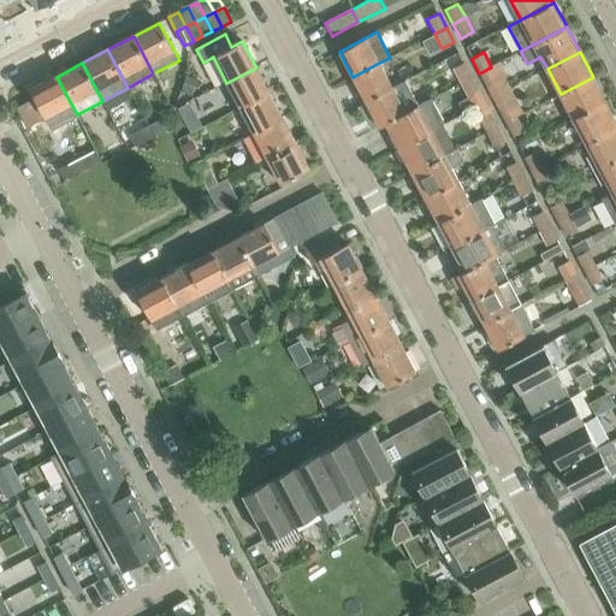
[(392,88),(379,63),(353,77),(366,102),(392,88)]
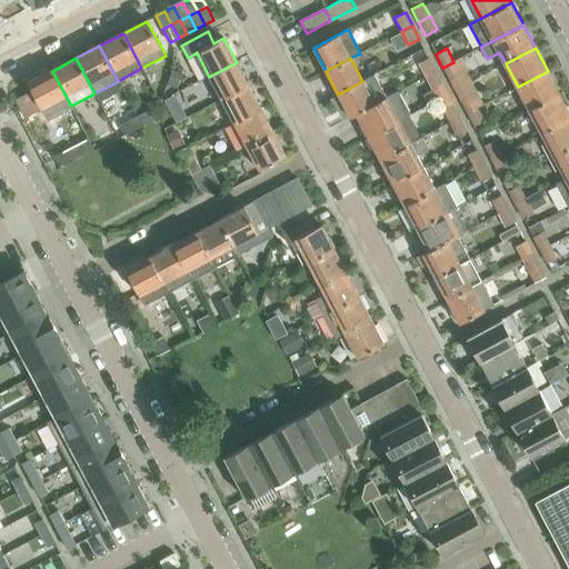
[(437,71),(429,58),(418,63),(425,77),(437,71)]
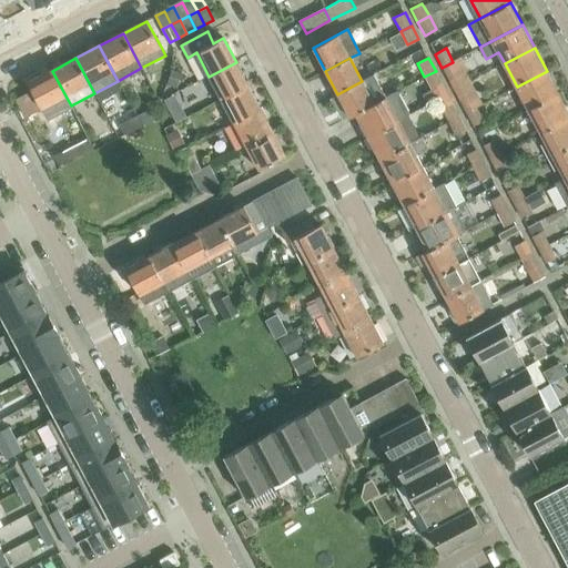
[(249,85),(236,62),(209,77),(221,100),(249,85)]
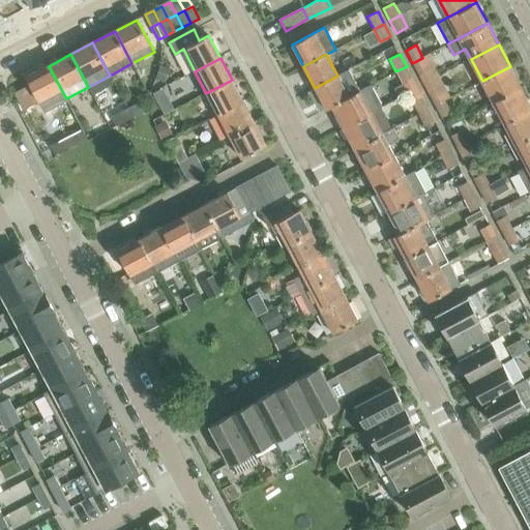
[(429,70),(422,58),(412,63),(418,76),(429,70)]
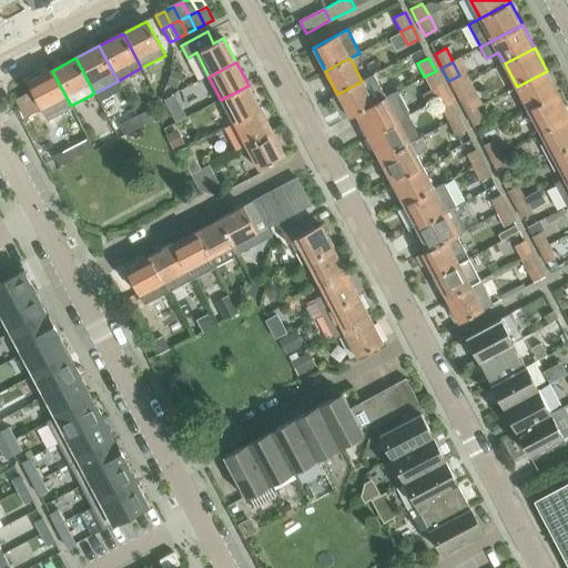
[(67,98),(52,71),(28,83),(42,110),(67,98)]
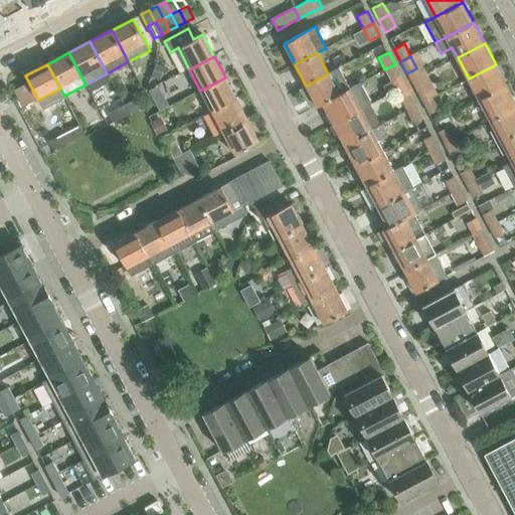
[(401,76),(395,64),(384,69),(391,81),(401,76)]
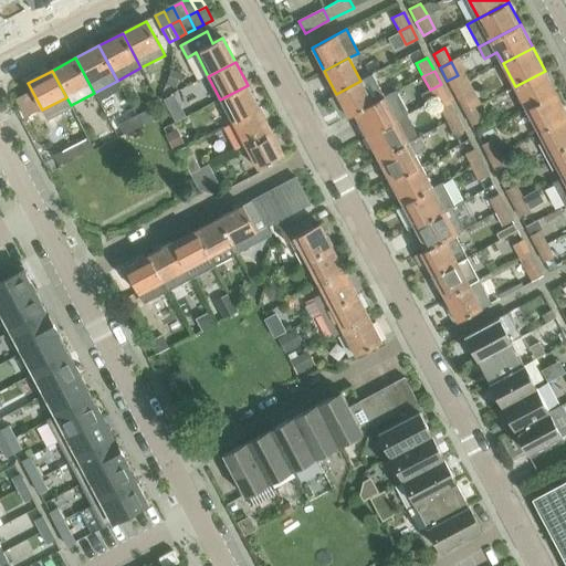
[(557,93),(545,71),(515,86),(526,109),(557,93)]
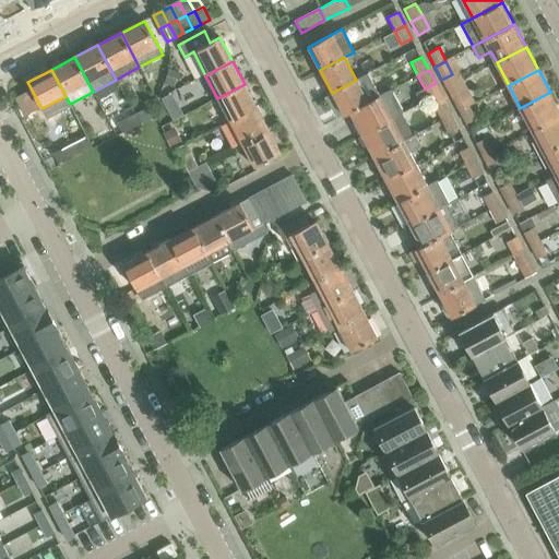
[(368,102),(356,80),(332,93),(344,116),(351,113),(368,103),(368,102)]
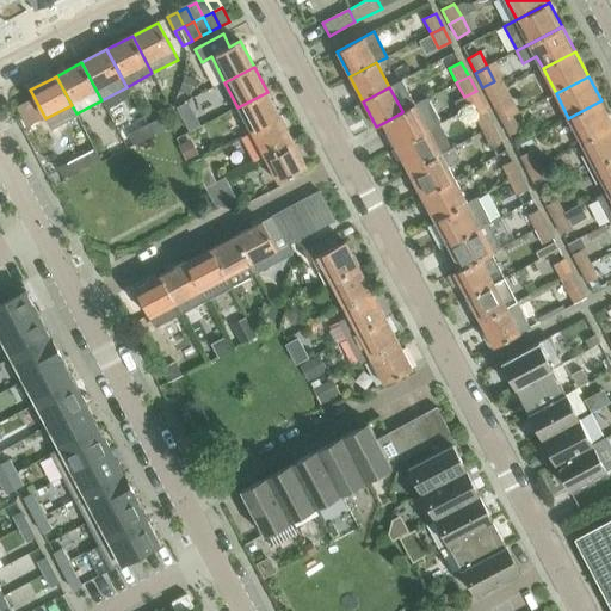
[(281,117),(267,92),(238,107),(252,133),(281,117)]
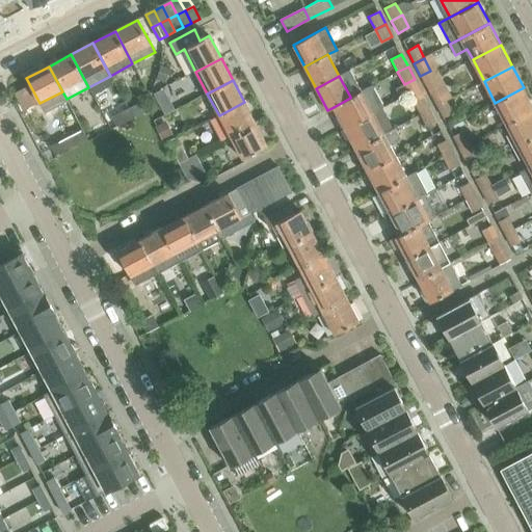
[(531,110),(531,103),(524,87),(495,103),(506,124),(531,110)]
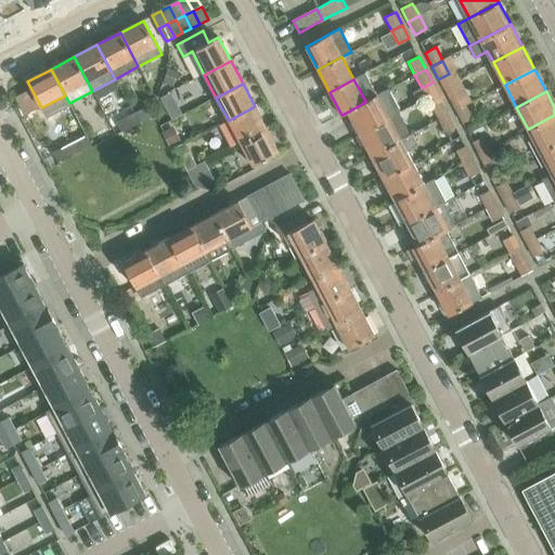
[(175,92),(166,95),(173,116),(182,113),(175,92)]
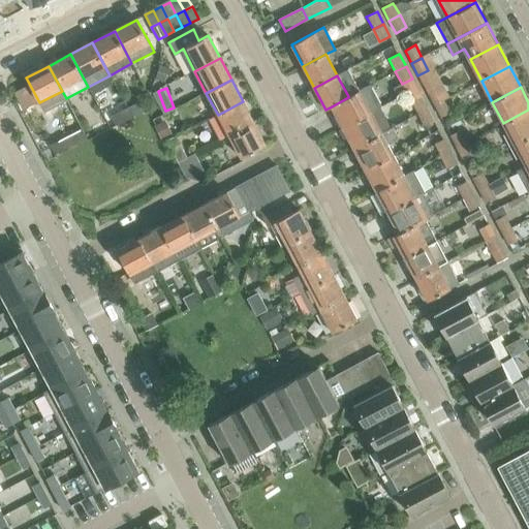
[(444,100),(437,88),(428,93),(434,105),(444,100)]
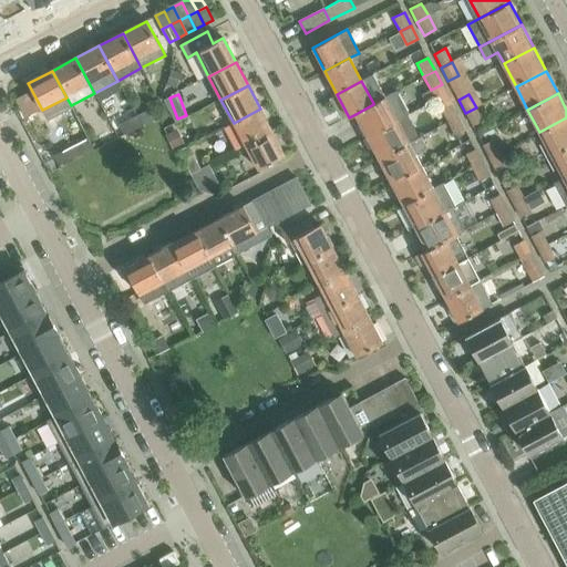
[(398,120),(385,98),(385,96),(373,103),(373,104),(356,114),(368,136),(398,120)]
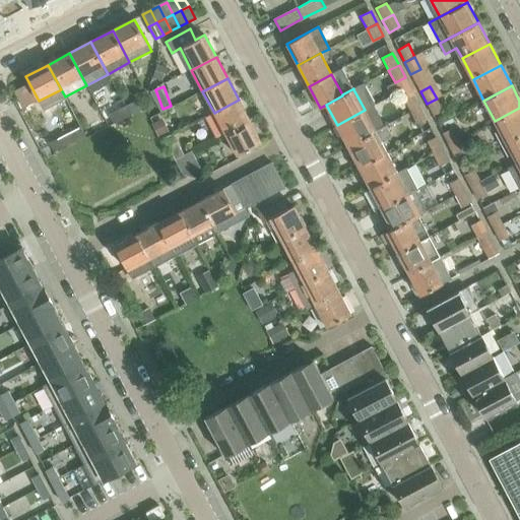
[(420,107),(414,94),(404,100),(411,112),(420,107)]
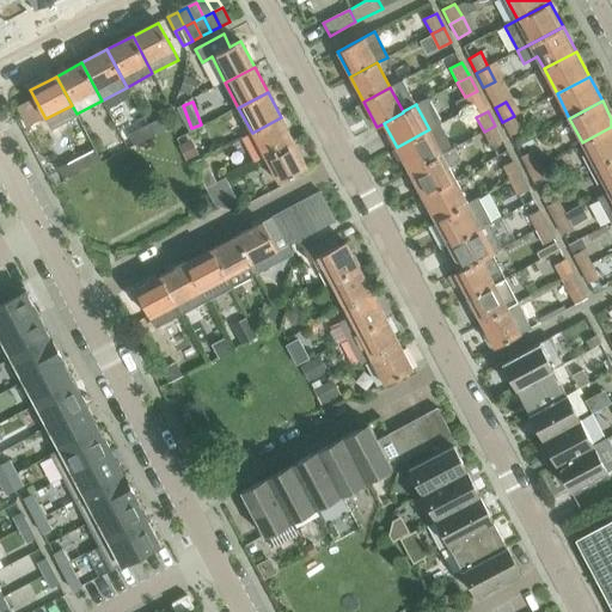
[(521,130),(514,116),(502,122),(509,136),(521,130)]
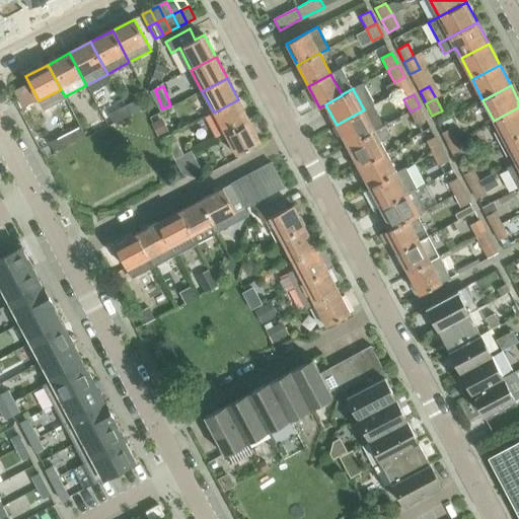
[(249,121),(238,99),(214,113),(205,117),(216,138),(225,134),(249,121)]
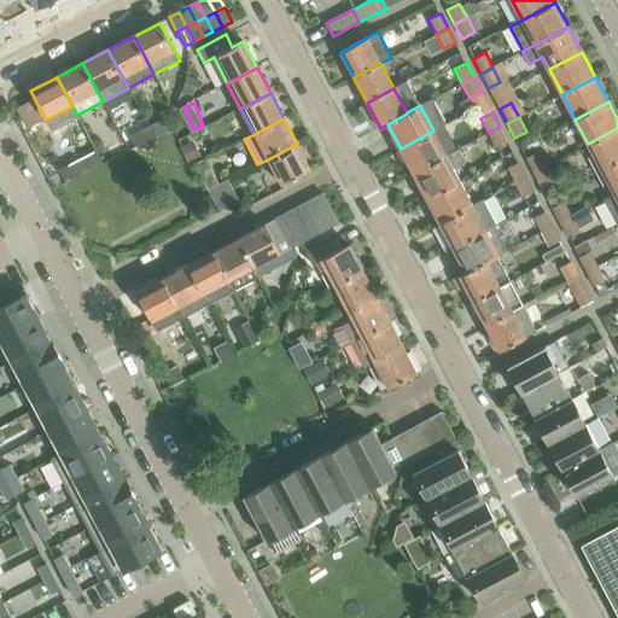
[(156,136),(150,126),(130,136),(136,147),(156,136)]
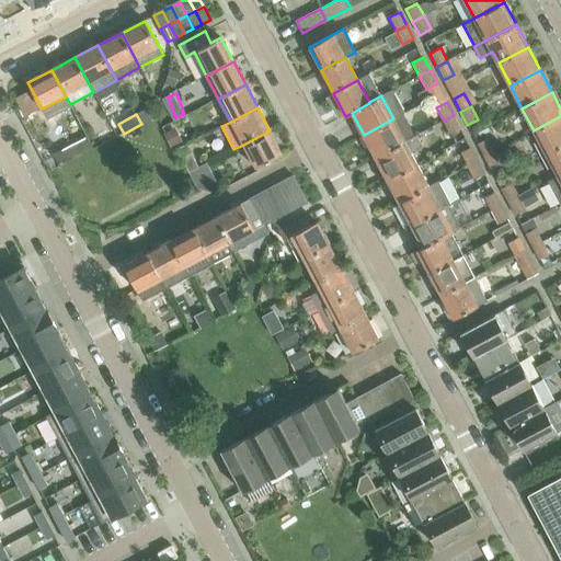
[(461,128),(454,115),(444,121),(450,134),(461,128)]
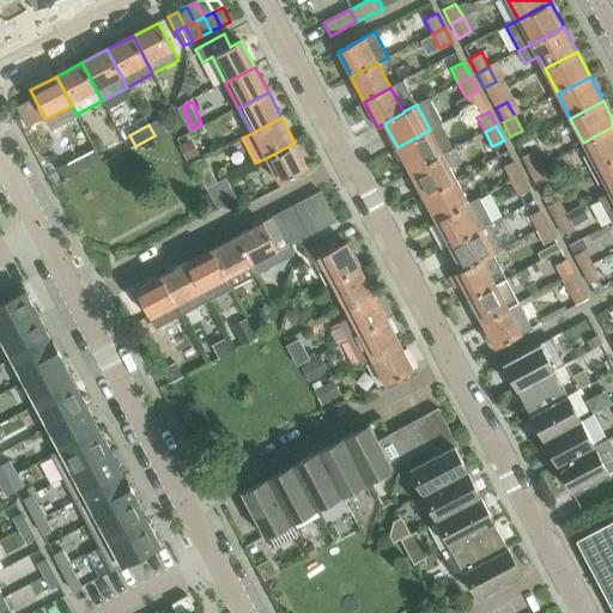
[(612,157),(612,127),(583,143),(589,153),(583,156),(592,170),(612,157)]
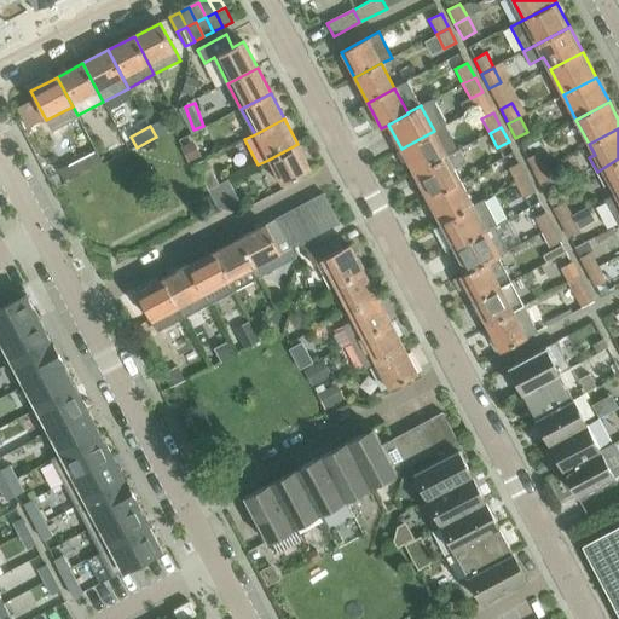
[(447,156),(434,131),(401,149),(415,174),(447,156)]
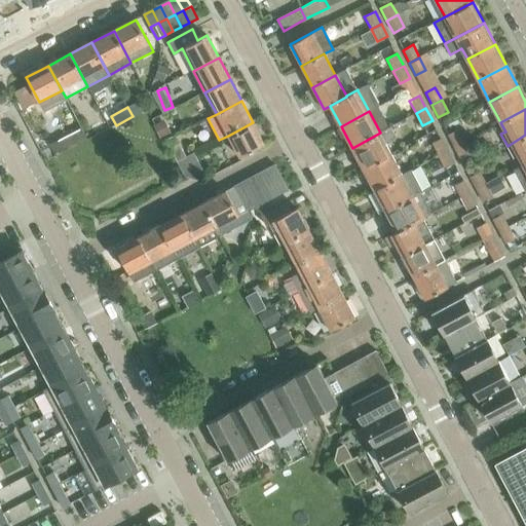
[(264,144),(253,122),(228,136),(239,157),(264,144)]
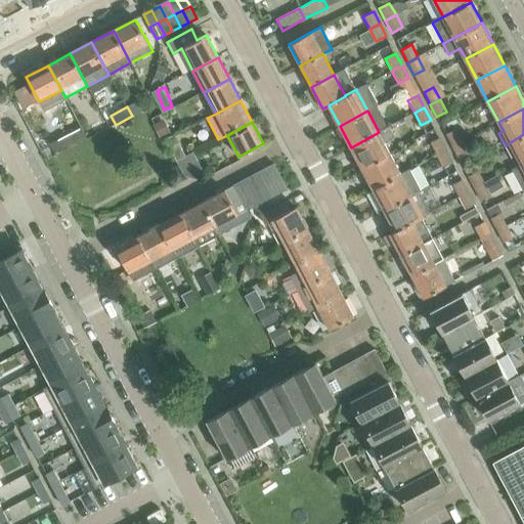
[(389,153),(384,143),(395,137),(390,127),(379,132),(351,147),(361,168),(389,153)]
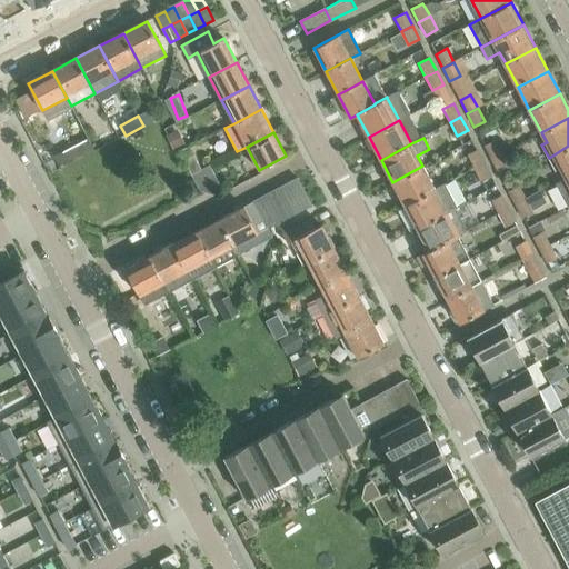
[(502,153),(495,140),(483,146),(491,159),(502,153)]
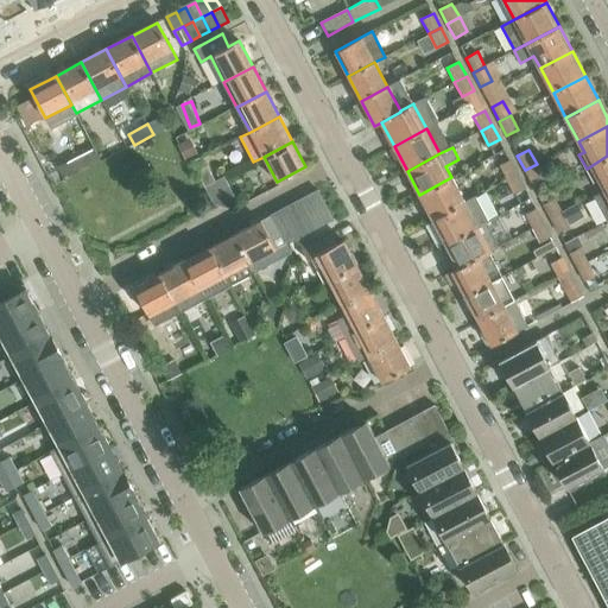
[(607,188),(607,156),(587,169),(594,183),(599,181),(605,190),(607,188)]
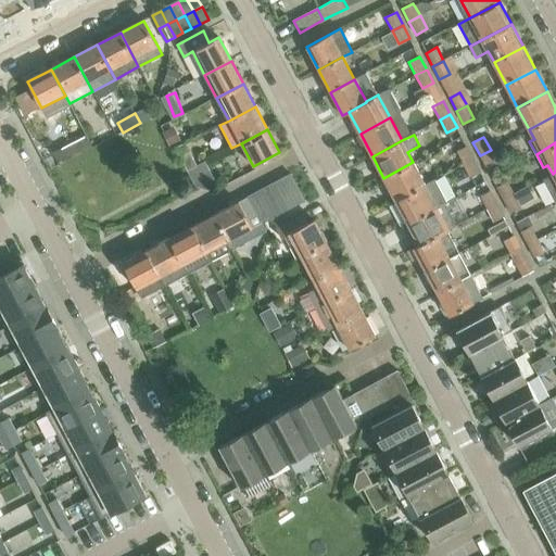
[(474,159),(467,146),(456,152),(463,164),(474,159)]
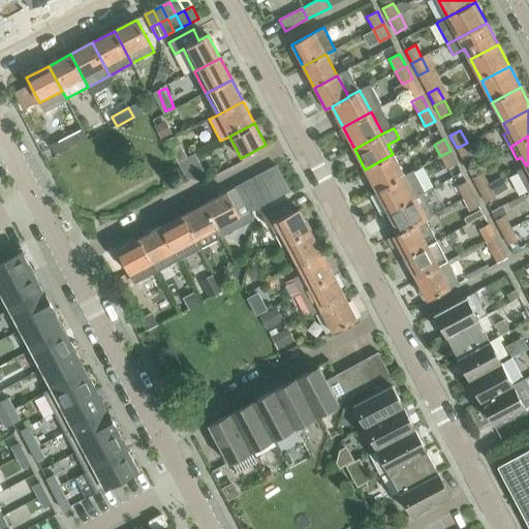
[(188,157),(179,141),(169,146),(178,162),(188,157)]
